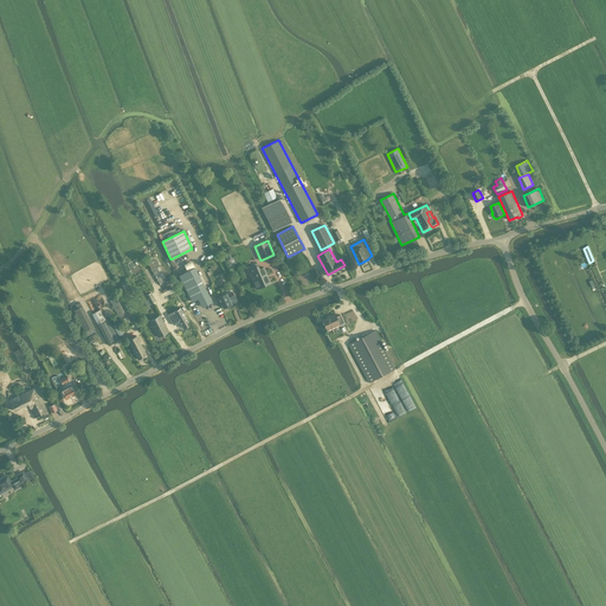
[(257,263),(247,268),(249,270),(250,274),(253,279),(252,281),(257,289),(271,283),(264,268),(259,269),(257,263)]
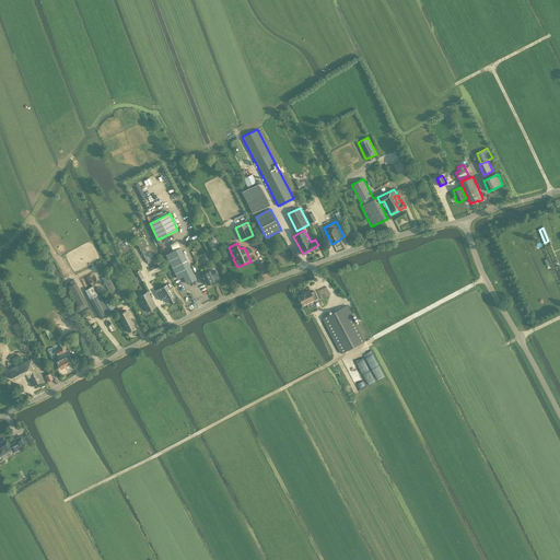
[(154,259),(147,245),(140,249),(148,263),(154,259)]
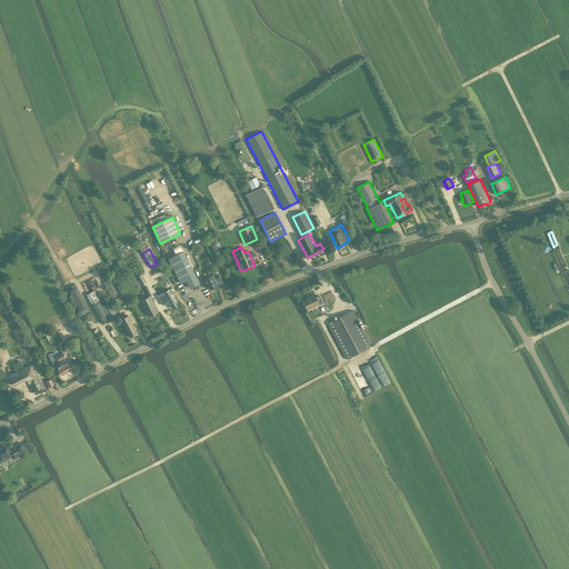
[(199,283),(196,276),(183,251),(169,259),(181,282),(186,280),(190,288),(199,283)]
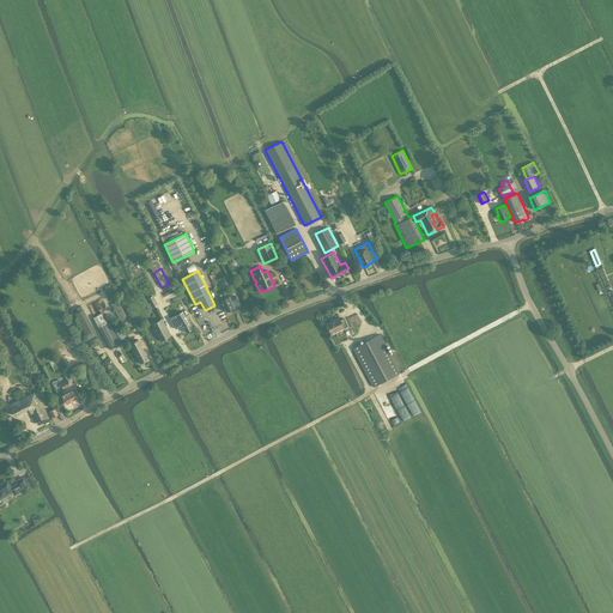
[(158,304),(153,296),(147,299),(152,308),(158,304)]
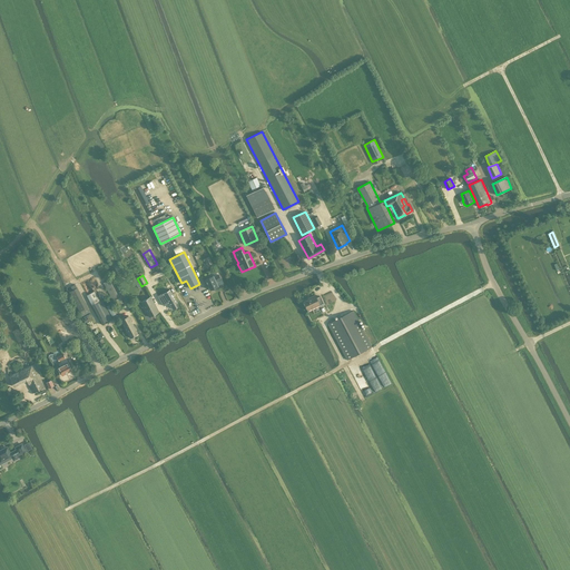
[(213,276),(206,279),(210,290),(217,286),(216,282),(220,279),(218,275),(214,277),(213,276)]
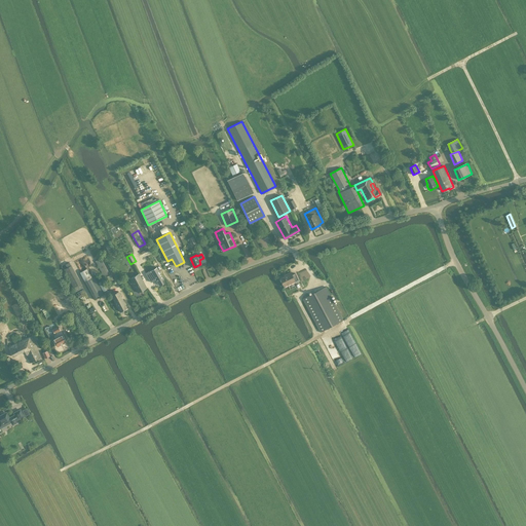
[(103,262),(98,265),(105,277),(109,274),(108,272),(109,272),(103,262)]
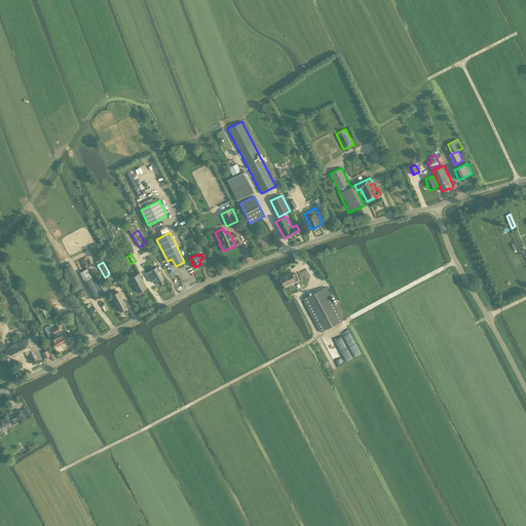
[(81,284),(71,265),(64,269),(73,288),(81,284)]
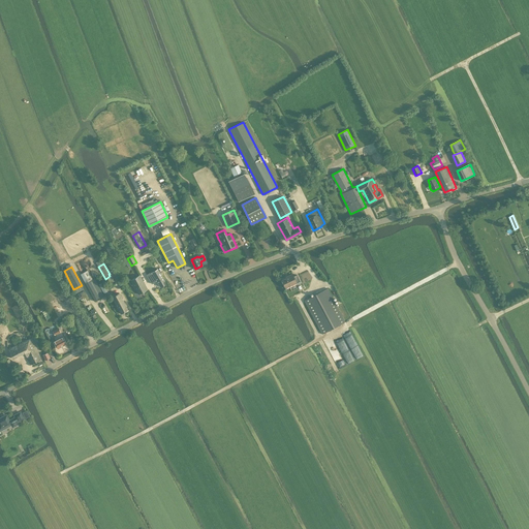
[(160,273),(150,279),(152,283),(157,280),(160,286),(166,283),(160,273)]
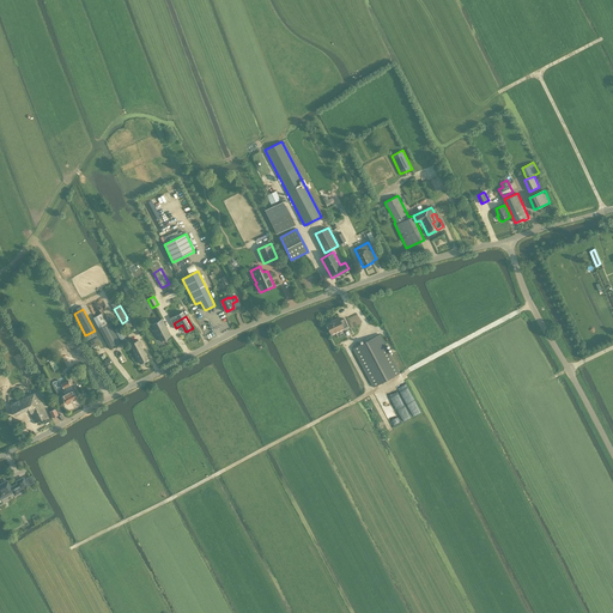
[(332,334),(347,326),(345,319),(340,321),(339,317),(334,320),(334,321),(327,325),(332,334)]
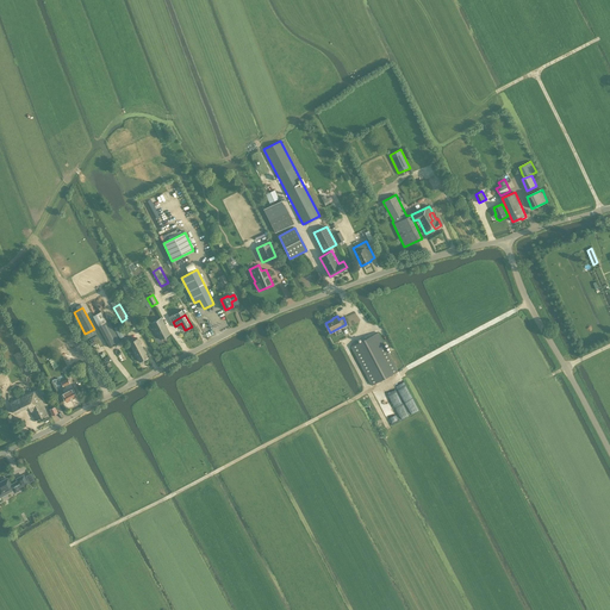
[(160,338),(169,334),(161,317),(151,323),(160,338)]
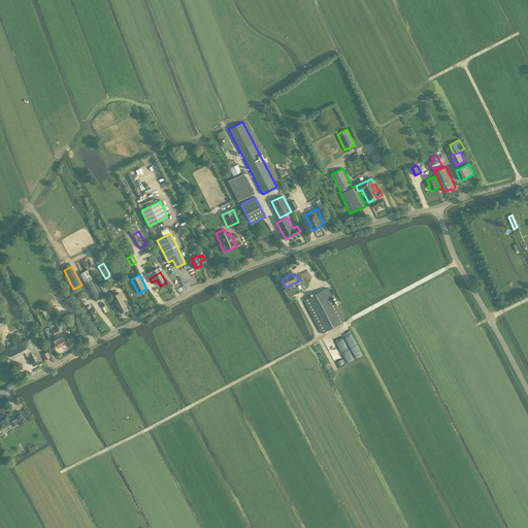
[(95,300),(104,296),(95,277),(86,283),(95,300)]
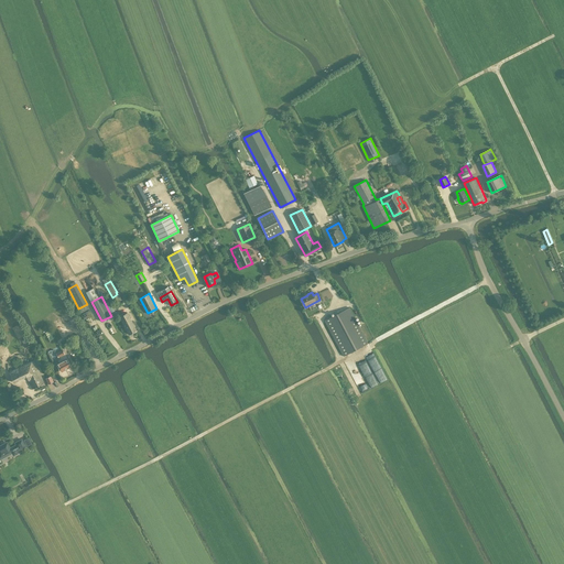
[(67,323),(75,318),(66,302),(58,306),(62,312),(57,314),(61,318),(64,316),(67,323)]
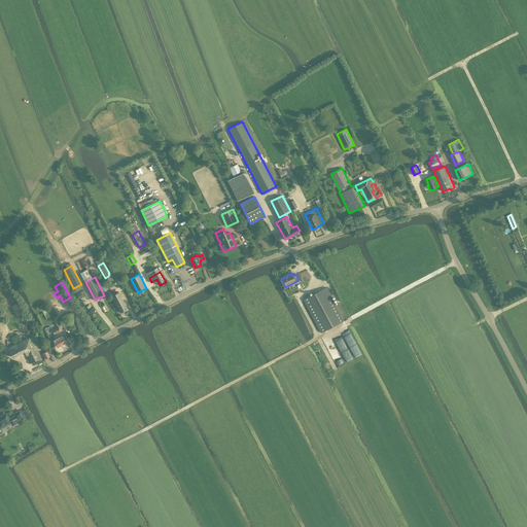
[(321,332),(344,320),(326,287),(304,300),(321,332)]
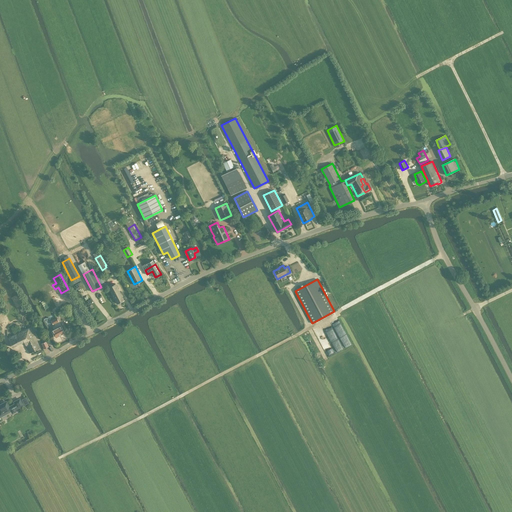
[(108,287),(117,303),(124,300),(115,284),(108,287)]
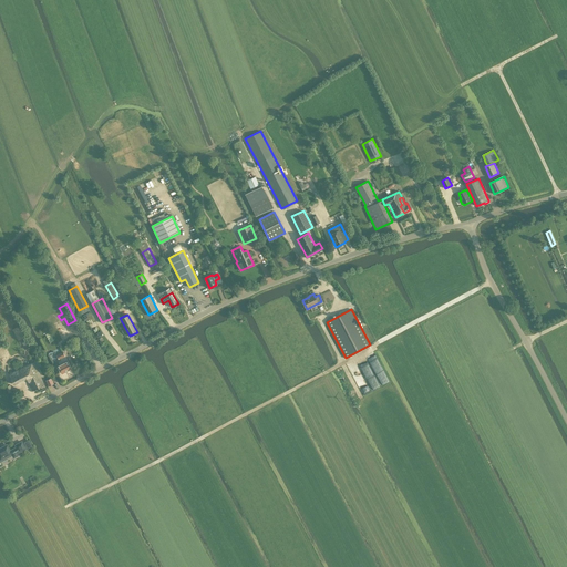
[(31,347),(27,339),(22,342),(26,349),(31,347)]
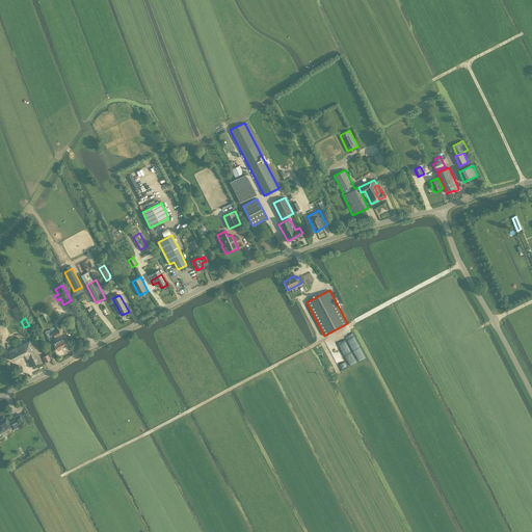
[(58,350),(67,345),(63,339),(54,343),(58,350)]
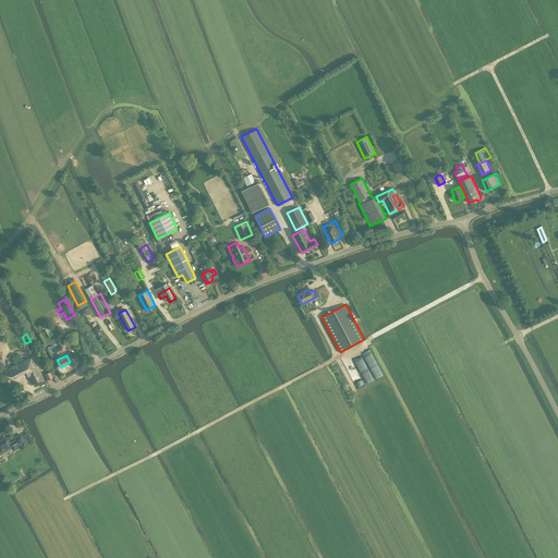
[(32,384),(43,379),(34,358),(9,368),(14,378),(26,372),(26,373),(28,377),(32,384)]
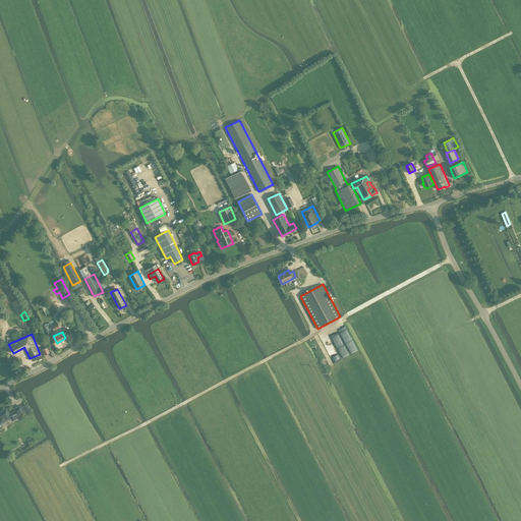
[(0,421),(5,419),(6,421),(11,418),(12,420),(16,418),(15,416),(23,412),(20,406),(14,409),(15,411),(9,414),(7,409),(1,412),(1,411),(0,411),(0,421)]
